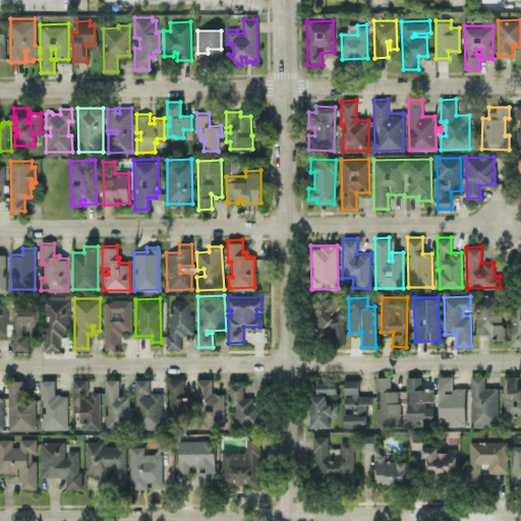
[(173,299),(191,298),(192,331),(186,331),(186,335),(182,336),(182,348),(167,349),(166,334),(170,334),(169,306),(174,305),(173,299)]
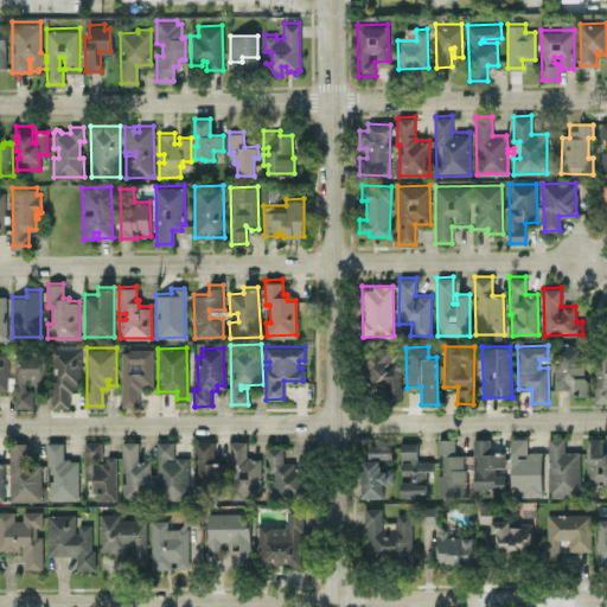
[(51,349),(81,349),(81,385),(74,385),(74,393),(70,393),(70,408),(52,408),(52,382),(58,382),(57,365),(51,365),(51,349)]
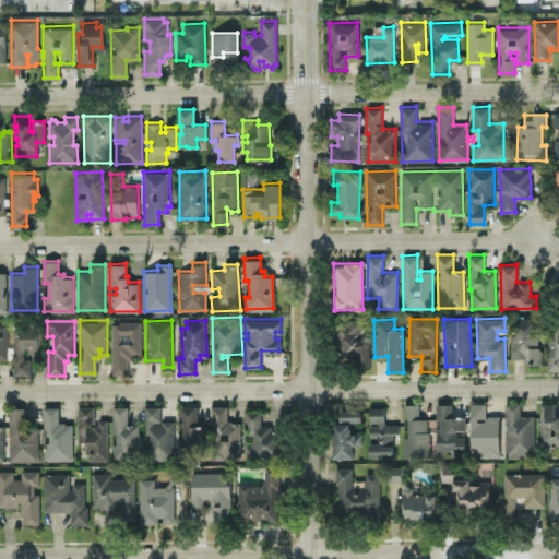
[(113,323),(120,323),(120,321),(140,321),(141,358),(129,359),(129,375),(111,375),(110,348),(117,348),(117,346),(113,346),(113,323)]
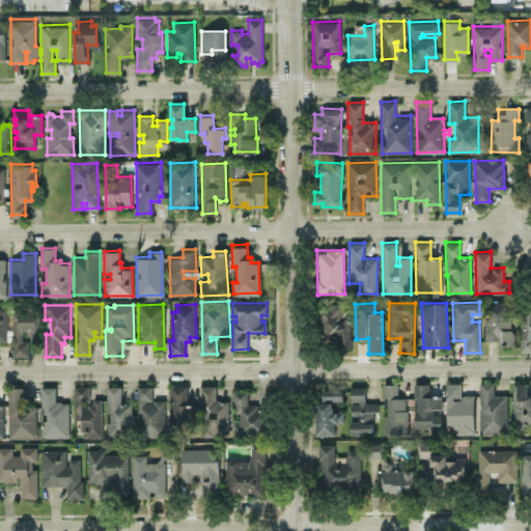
[(320,336),(336,335),(336,347),(350,346),(347,305),(319,305),(320,336)]
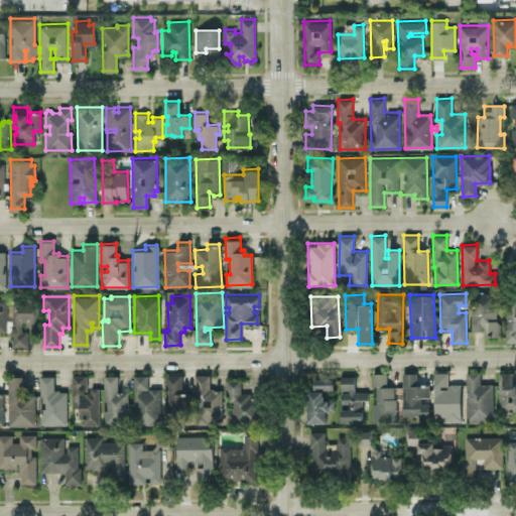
[(0,332),(12,332),(12,346),(35,347),(36,303),(7,303),(7,298),(0,297),(0,332)]
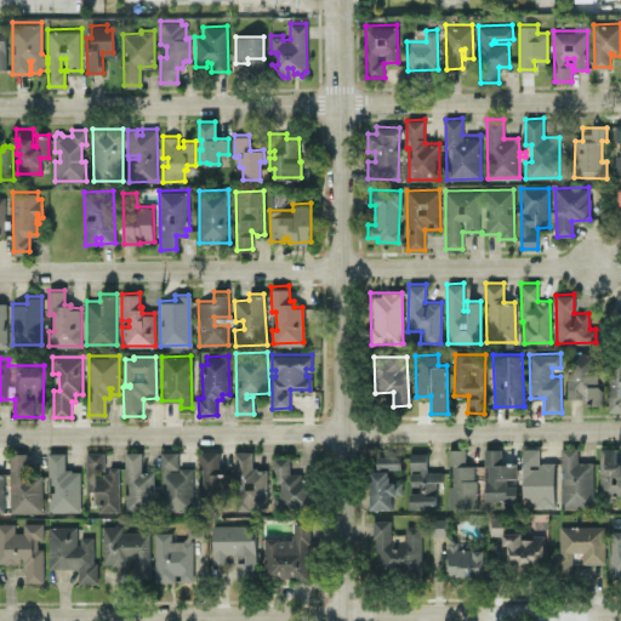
[(602,404),(600,386),(587,386),(587,404),(602,404)]
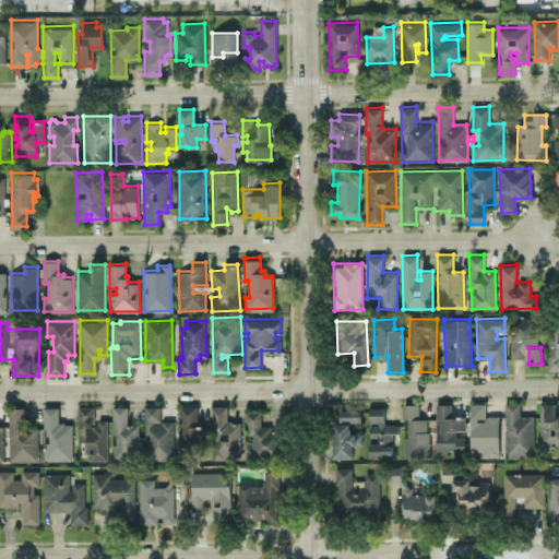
[(534,415),(520,416),(520,402),(504,403),(506,456),(534,455),(534,415)]
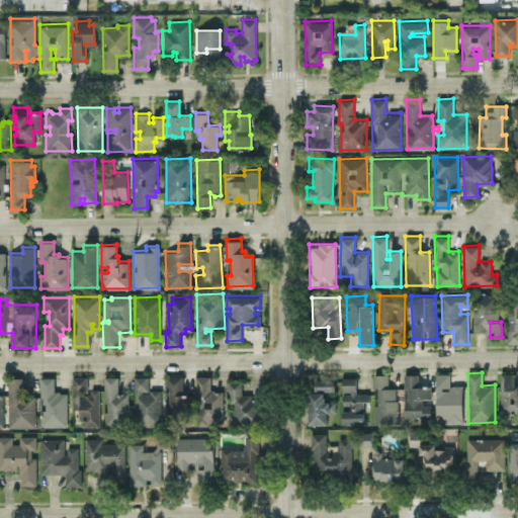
[(374,424),(398,423),(397,387),(389,387),(387,373),(373,374),(374,424)]
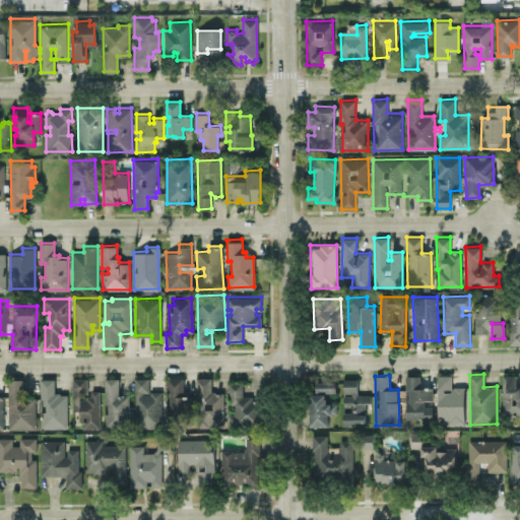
[(406,419),(433,419),(433,406),(425,406),(425,400),(432,400),(432,387),(419,387),(419,375),(406,375),(406,419)]
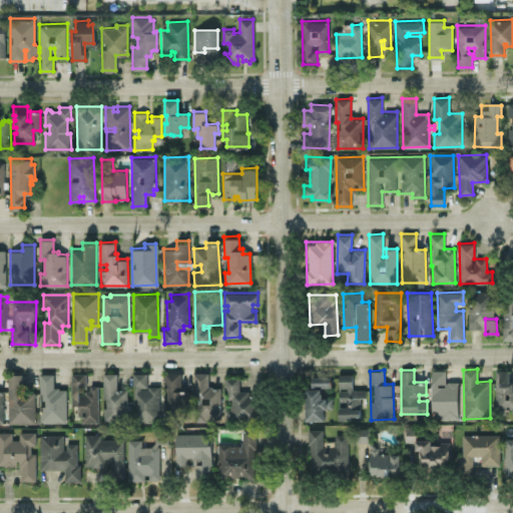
[(446,370),(432,370),(432,419),(458,419),(458,381),(445,381),(446,370)]
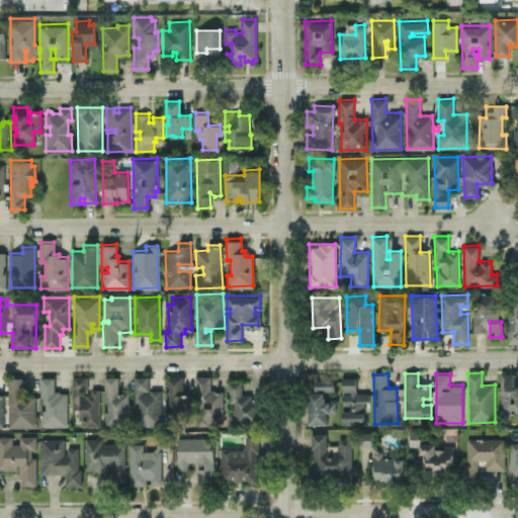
[(517,383),(514,384),(514,373),(500,373),(501,414),(517,414),(517,383)]
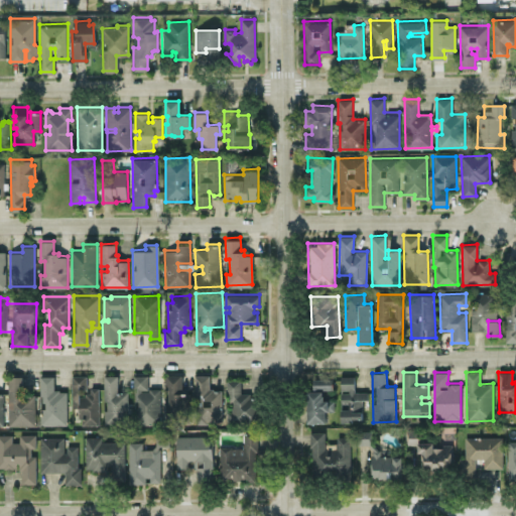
[(165,375),(166,424),(190,423),(189,392),(182,392),(181,374),(165,375)]
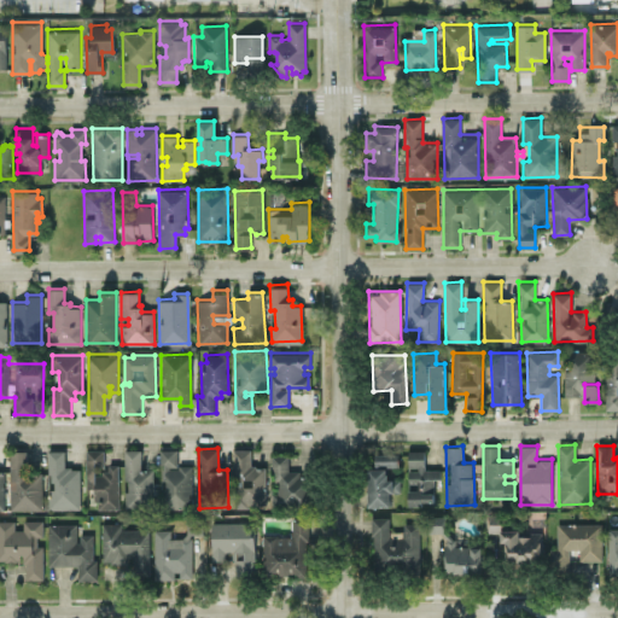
[(266,465),(251,466),(251,448),(233,449),(234,506),(266,506),(266,465)]
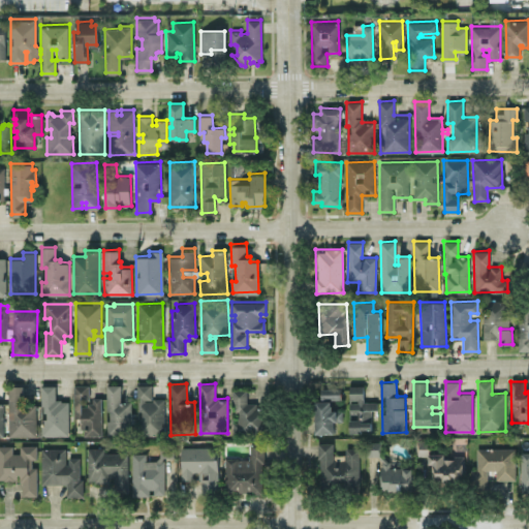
[(101,435),(101,397),(93,398),(93,402),(89,402),(89,384),(73,384),(74,417),(82,417),(83,435),(101,435)]
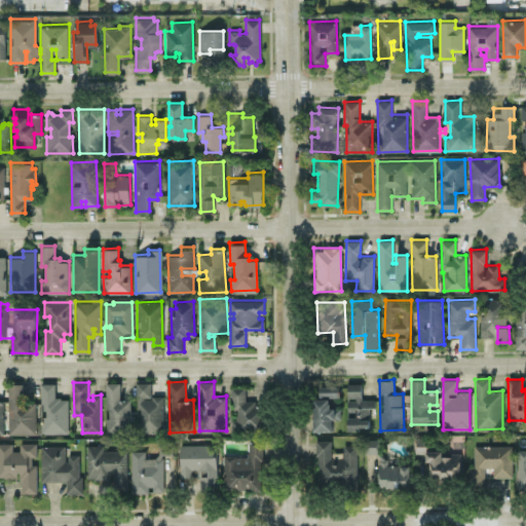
[(119,382),(106,382),(107,433),(130,431),(130,399),(120,399),(119,382)]
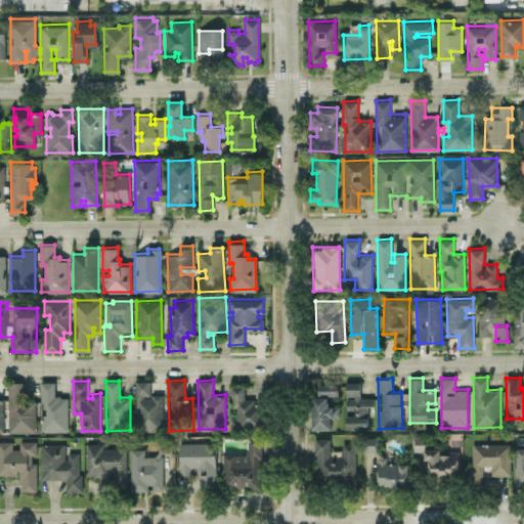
[(163,394),(150,394),(149,381),(136,381),(137,430),(164,430),(163,394)]
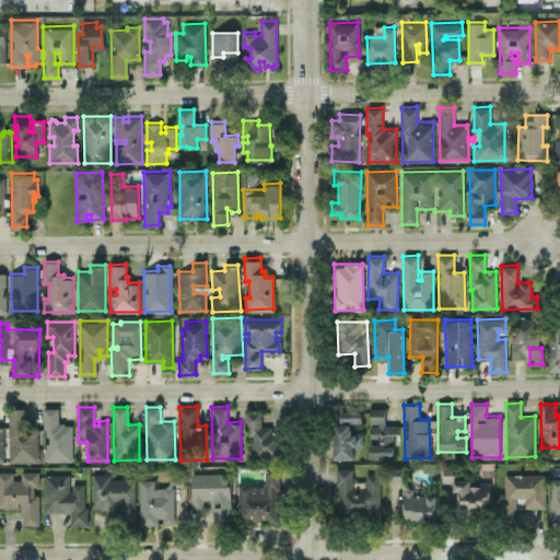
[(385,407),(370,407),(370,457),(396,456),(396,424),(385,424),(385,407)]
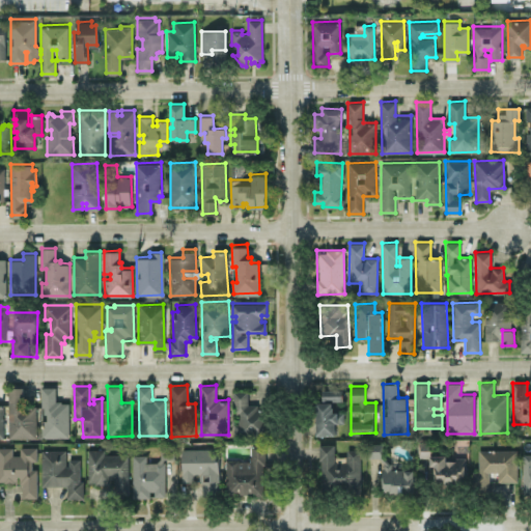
[(23,387),(7,387),(9,438),(36,438),(35,407),(24,407),(23,387)]
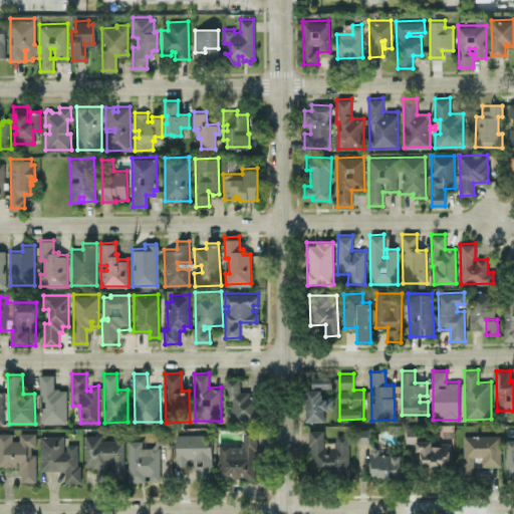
[(66,389),(54,389),(54,374),(40,374),(40,424),(66,423),(66,389)]
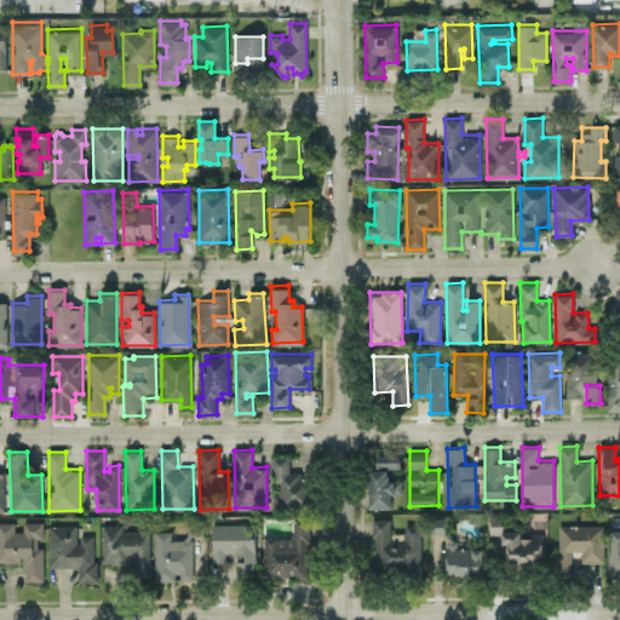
[(392,507),(391,494),(401,493),(401,481),(389,481),(389,468),(400,468),(399,454),(375,454),(375,470),(368,470),(369,509),(392,507)]
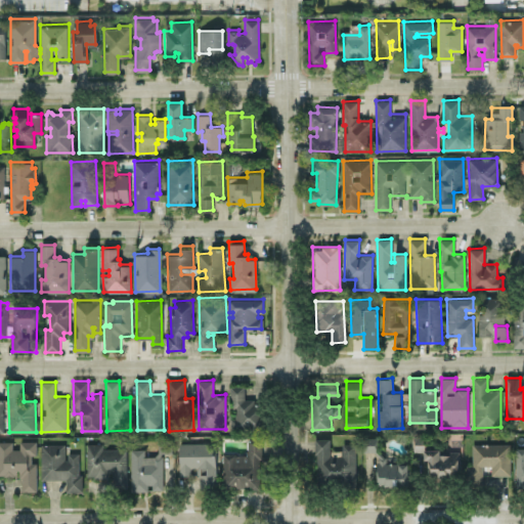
[(261,400),(245,401),(244,385),(231,386),(232,430),(262,429),(261,400)]
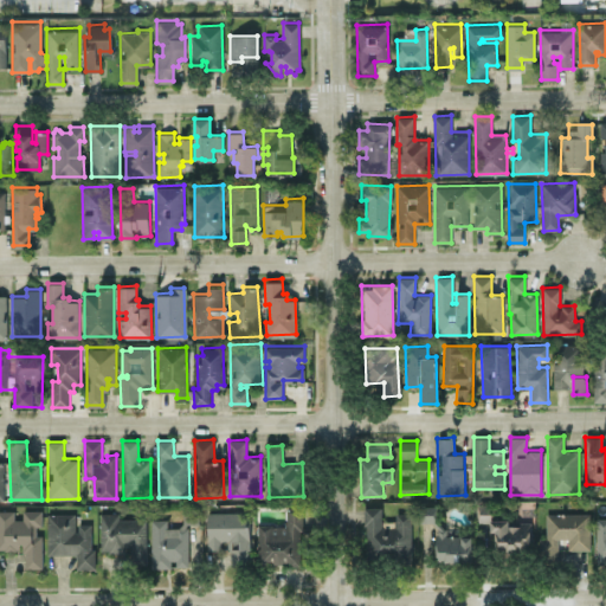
[(420,521),(434,521),(434,505),(420,505),(420,521)]
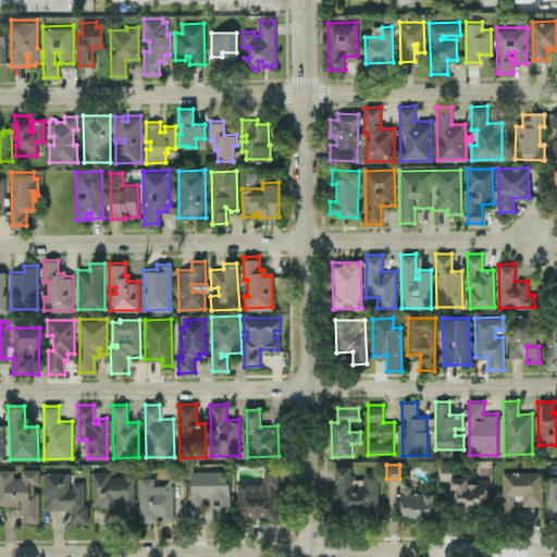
[(262,482),(237,482),(237,519),(277,519),(277,466),(262,466),(262,482)]
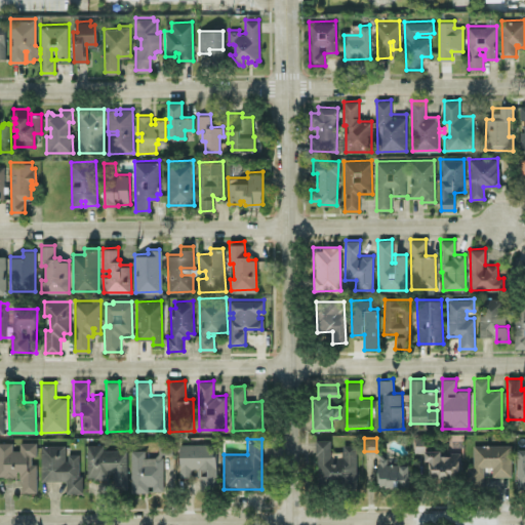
[(357,480),(356,444),(342,444),(342,450),(331,451),(331,439),(317,439),(317,481),(357,480)]
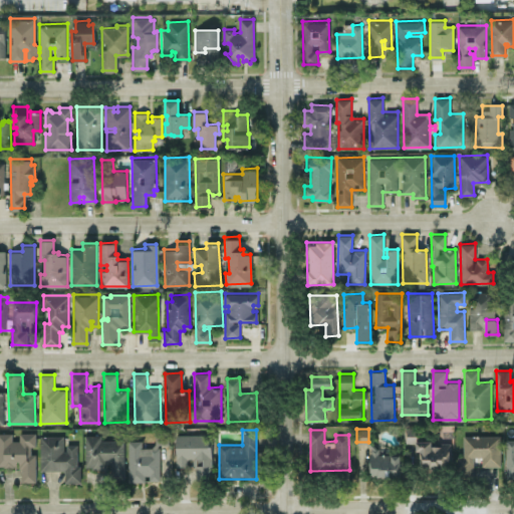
[(36,481),(36,451),(35,451),(35,432),(19,432),(19,440),(11,440),(11,432),(0,432),(0,465),(20,466),(20,481),(36,481)]
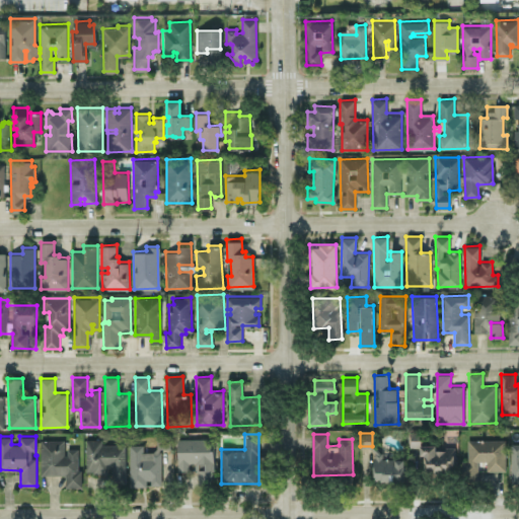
[(214,437),(177,438),(177,471),(194,471),(194,483),(215,482),(214,437)]
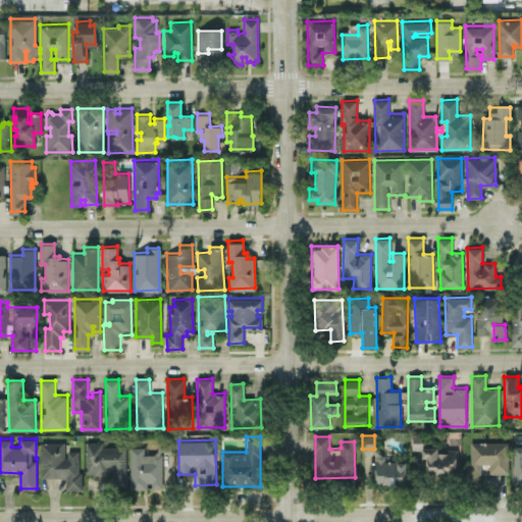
[(65,441),(41,442),(41,477),(65,477),(65,489),(81,489),(80,451),(65,451),(65,441)]
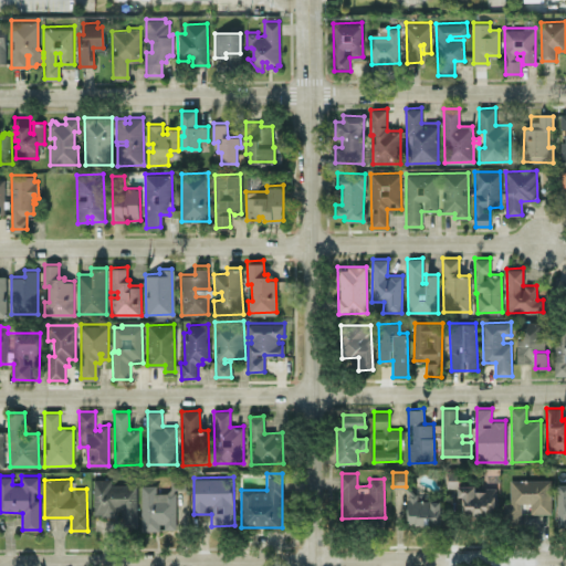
[(136,484),(112,484),(111,479),(93,479),(94,516),(121,515),(122,525),(137,525),(136,484)]
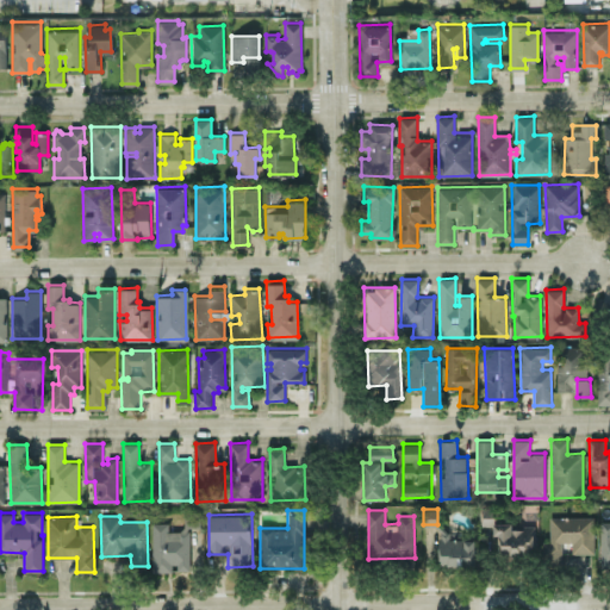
[(595,553),(593,516),(549,517),(549,540),(542,541),(543,561),(562,561),(561,542),(571,541),(572,553),(595,553)]
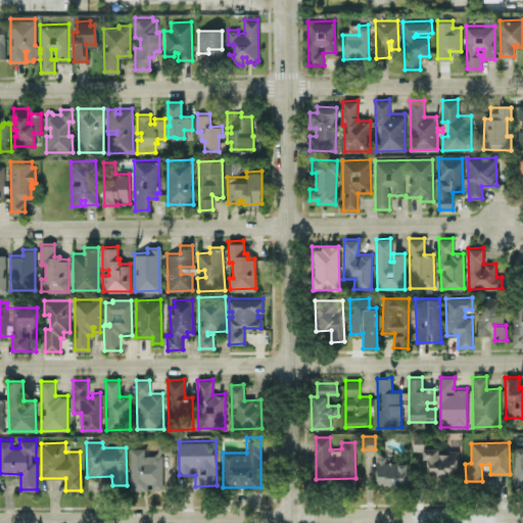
[(522,446),(514,446),(515,485),(522,485),(522,446)]
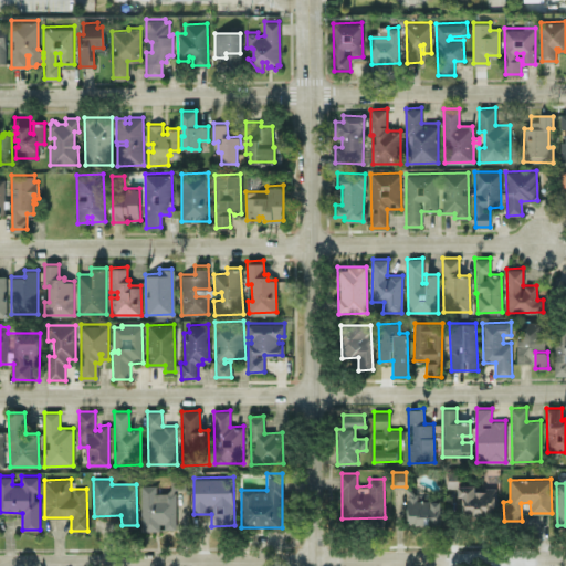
[(142,531),(163,530),(177,528),(176,492),(156,492),(156,484),(140,484),(142,531)]
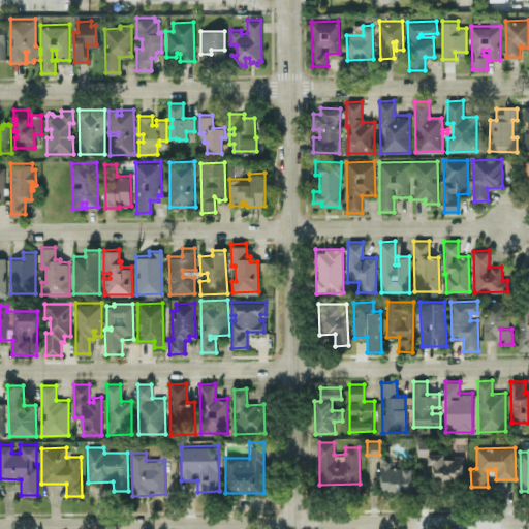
[(464,457),(444,457),(444,454),(428,453),(428,464),(432,464),(432,480),(463,480),(464,457)]
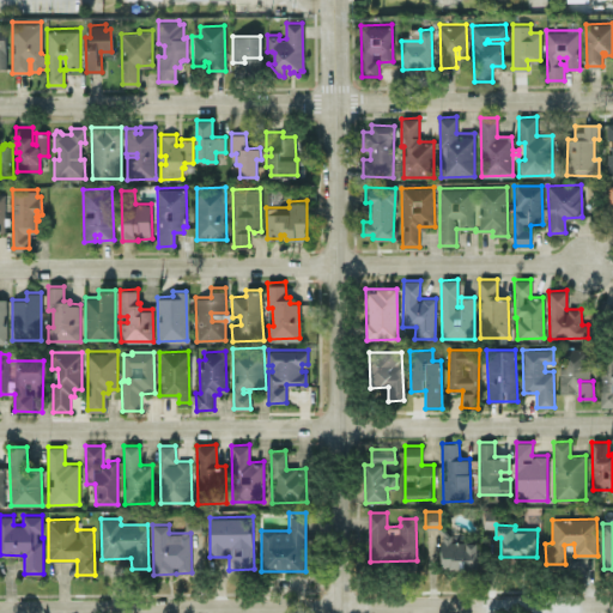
[(453,532),(442,530),(442,566),(478,568),(478,542),(453,541),(453,532)]
